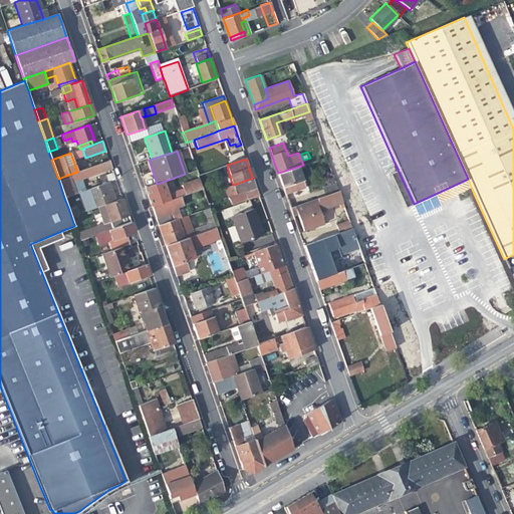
[(79,180),(111,168),(110,165),(108,161),(77,172),(68,175),(58,179),(64,198),(75,194),(71,183),(79,180)]
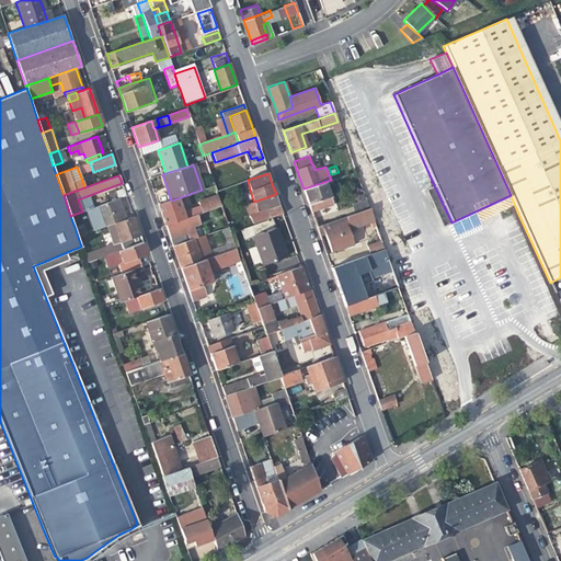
[(332,203),(325,185),(324,182),(304,189),(307,198),(311,210),(332,203)]
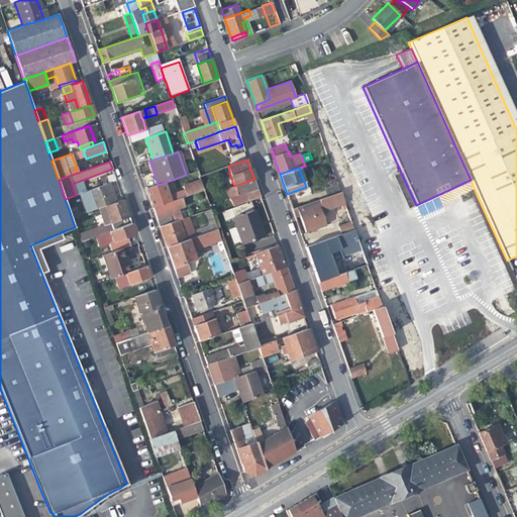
[(416,205),(400,171),(395,173),(413,212),(418,210),(416,205)]
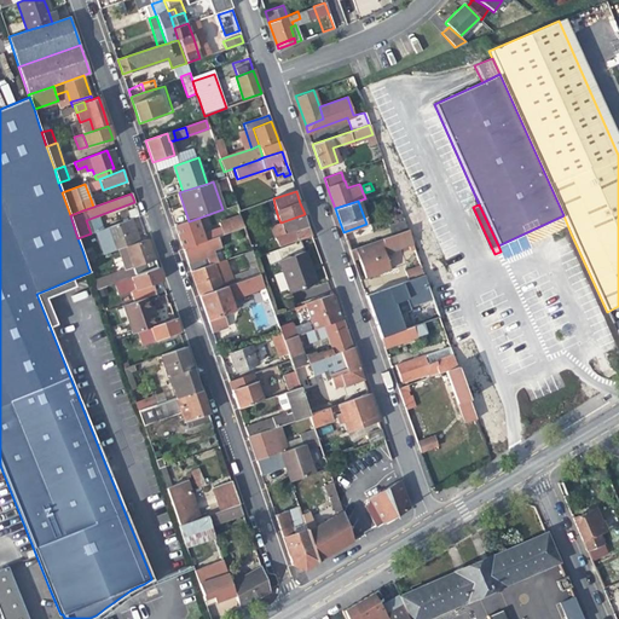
[(284,235),(276,237),(278,247),(291,242),(293,244),(312,237),(308,226),(305,214),(281,223),(284,235)]
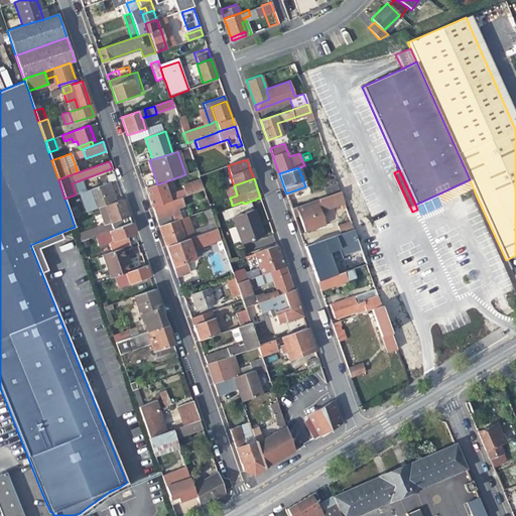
[(168,196),(163,182),(157,184),(146,188),(149,198),(152,207),(180,198),(203,189),(200,179),(183,184),(184,189),(168,196)]
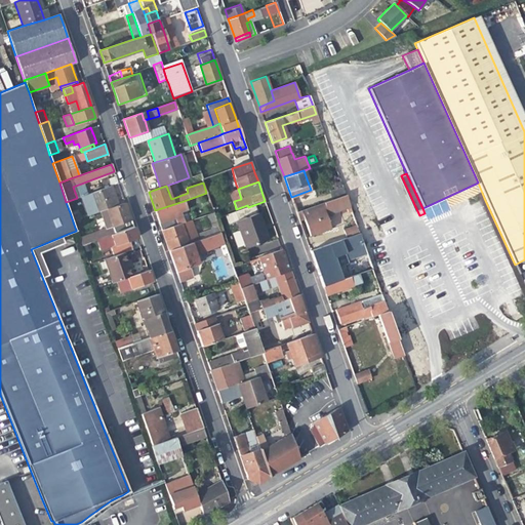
[(85,195),(81,184),(73,187),(77,198),(80,197),(85,195)]
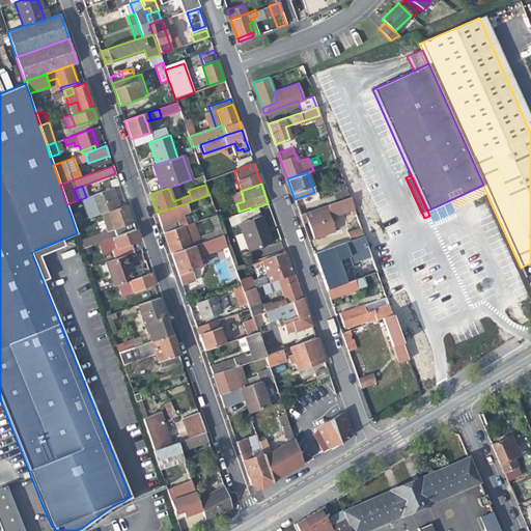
[(112,188),(86,197),(81,199),(88,218),(107,212),(118,207),(115,197),(112,188)]
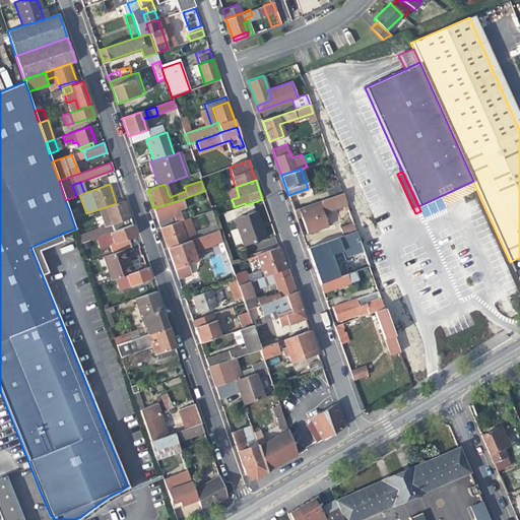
[(326,189),(329,197),(342,193),(339,185),(326,189)]
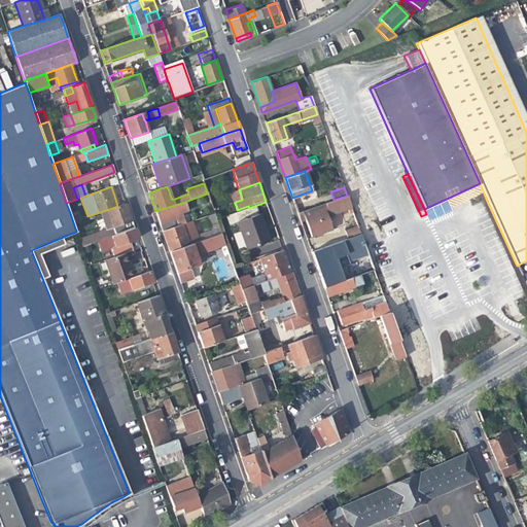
[(231,192),(235,202),(242,200),(239,189),(231,192)]
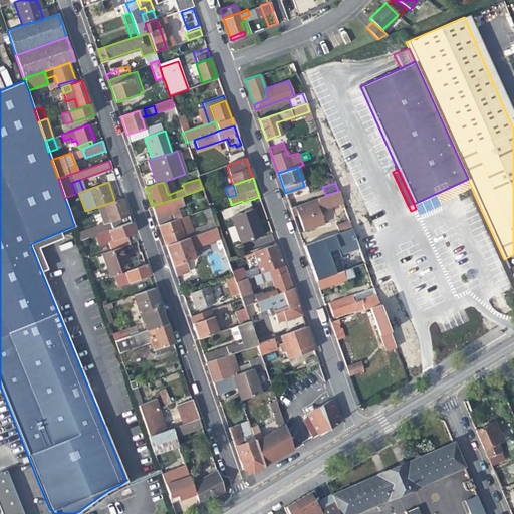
[(303,230),(322,223),(318,210),(317,207),(319,206),(319,207),(324,205),(325,208),(338,203),(342,202),(338,191),(325,195),(290,208),(293,215),(297,214),(300,221),(303,230)]
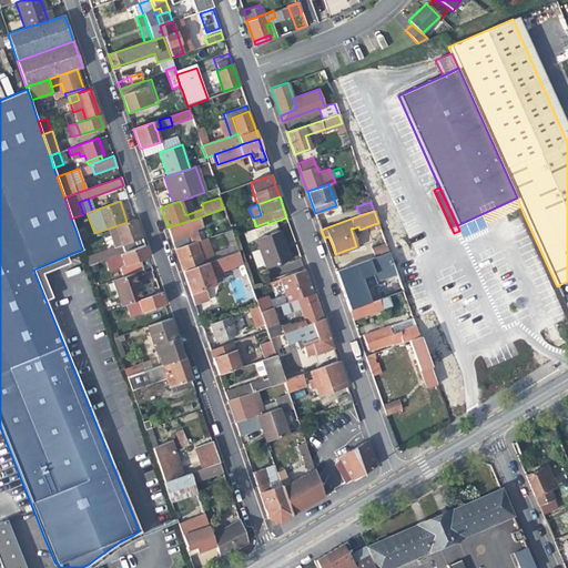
[(202,227),(199,217),(168,227),(171,237),(175,250),(192,244),(196,243),(200,242),(196,233),(192,235),(191,232),(202,227)]
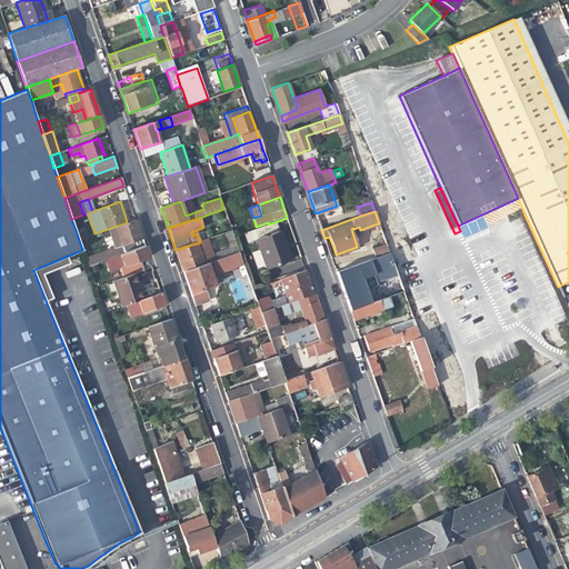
[(115,227),(121,246),(142,239),(138,229),(135,219),(127,222),(115,227)]
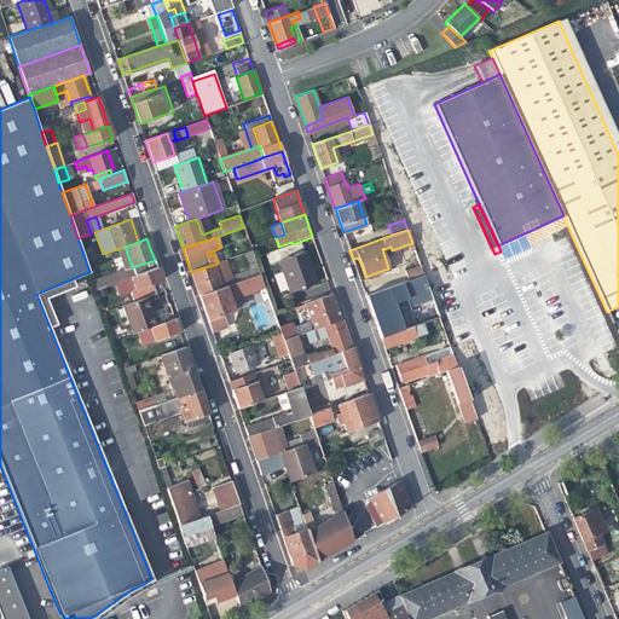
[(91,248),(82,250),(86,261),(94,258),(91,248)]
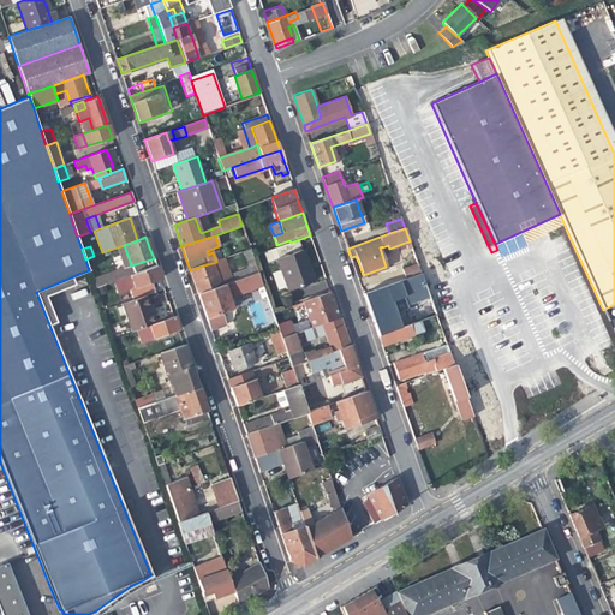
[(248,270),(219,280),(221,286),(224,285),(258,273),(252,256),(250,250),(242,252),(248,270)]
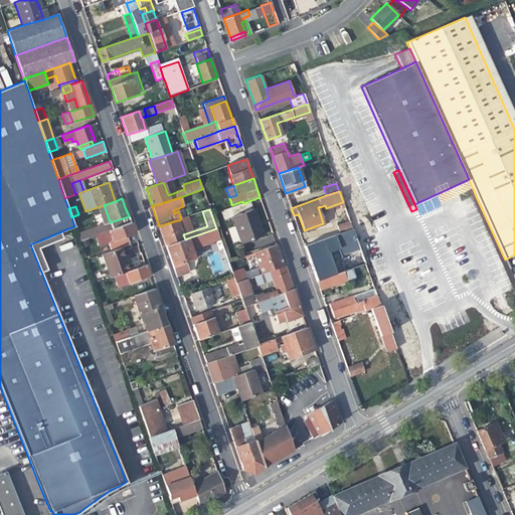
[(231,216),(234,226),(237,225),(243,242),(263,235),(258,223),(252,209),(231,216)]
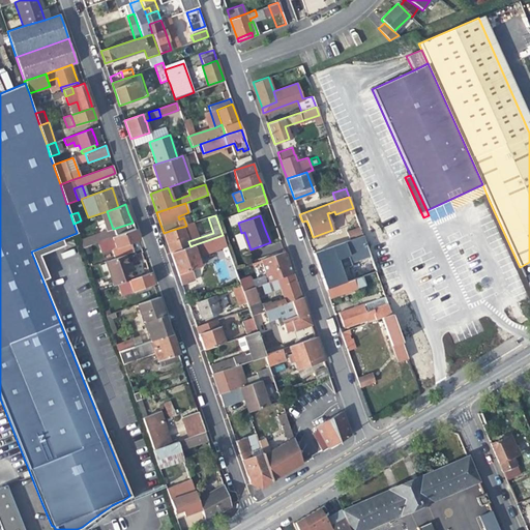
[(81,221),(74,224),(76,230),(80,228),(84,227),(81,221)]
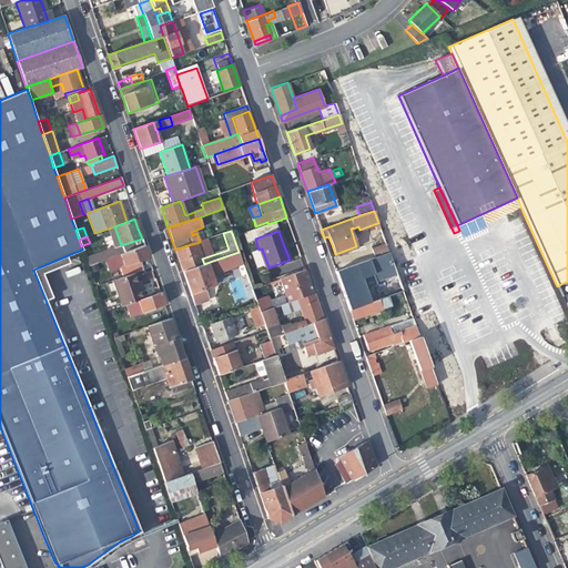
[(121,245),(123,253),(144,245),(142,239),(121,245)]
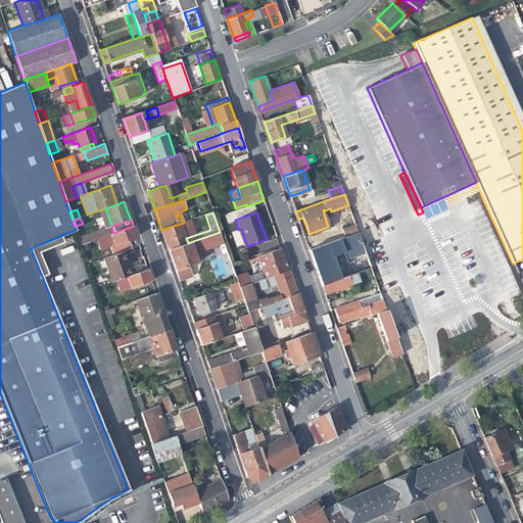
[(186,238),(182,227),(181,224),(177,225),(161,230),(165,242),(168,250),(188,243),(186,238)]
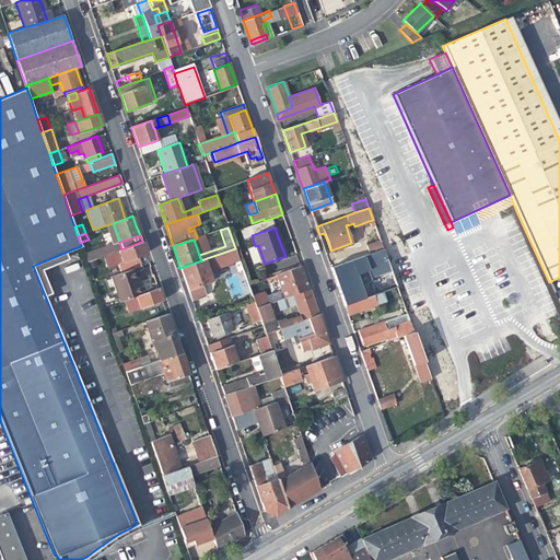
[(380,241),(366,245),(370,254),(383,249),(380,241)]
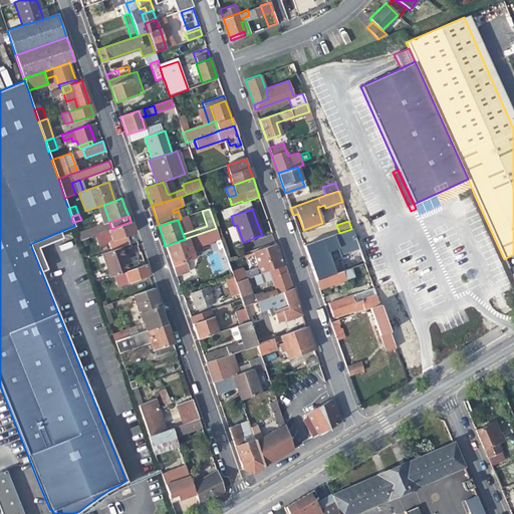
[(95,234),(108,230),(111,229),(109,222),(89,229),(92,235),(95,234)]
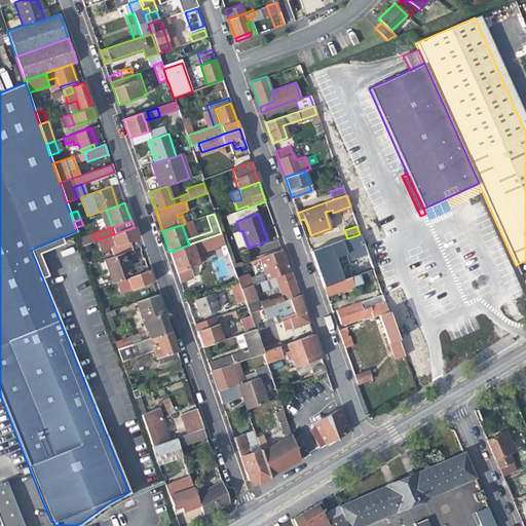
[(123,242),(137,238),(136,233),(134,227),(114,234),(111,235),(98,239),(101,250),(111,247),(114,256),(124,253),(126,252),(123,242)]
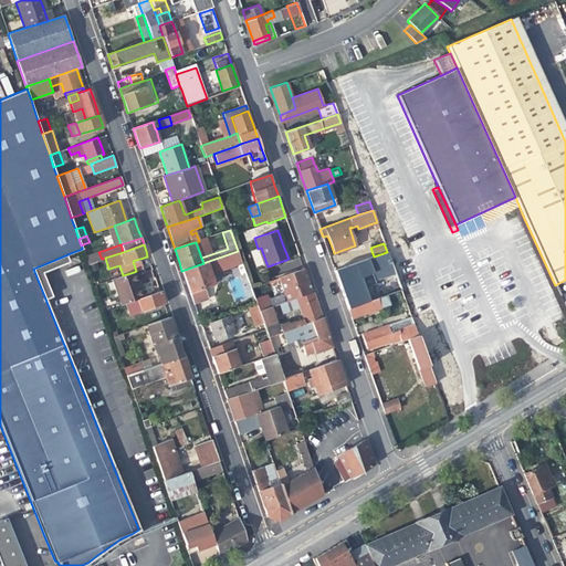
[(264,268),(268,266),(261,248),(258,249),(264,268)]
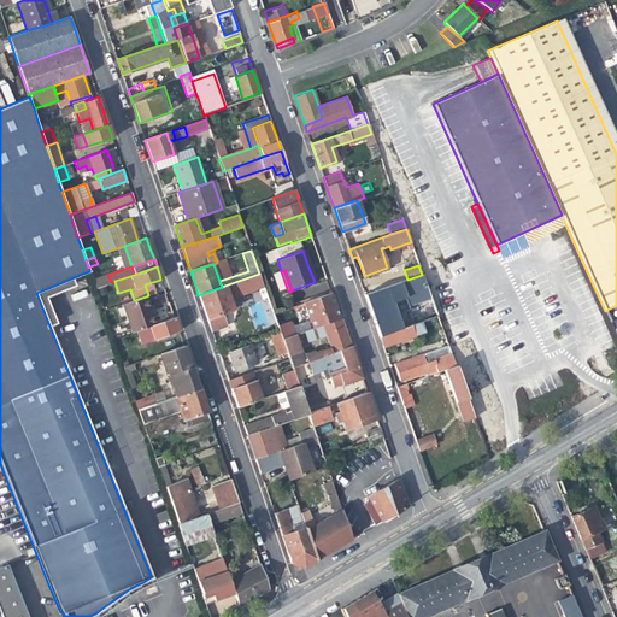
[(263,287),(259,274),(224,286),(229,299),(263,287)]
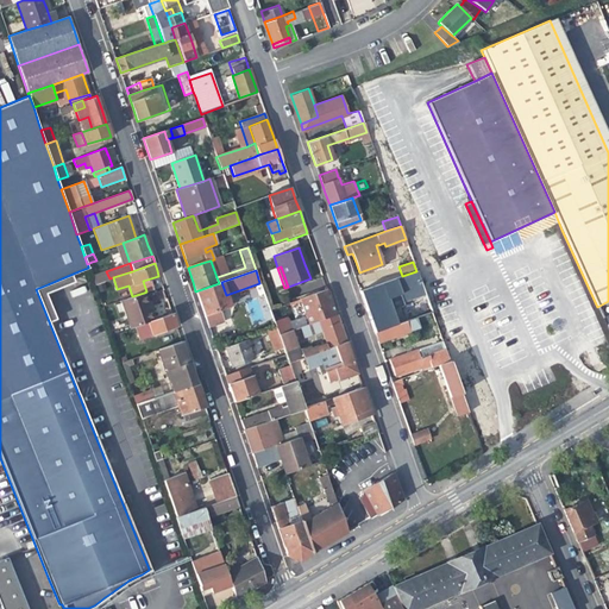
[(79,271),(48,284),(49,284),(54,287),(57,287),(63,287),(67,286),(70,283),(74,280),(76,276),(79,271)]
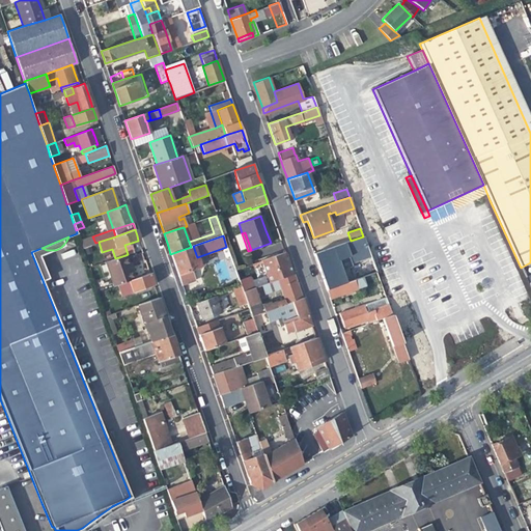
[(83,248),(95,243),(92,236),(79,241),(81,248),(83,248)]
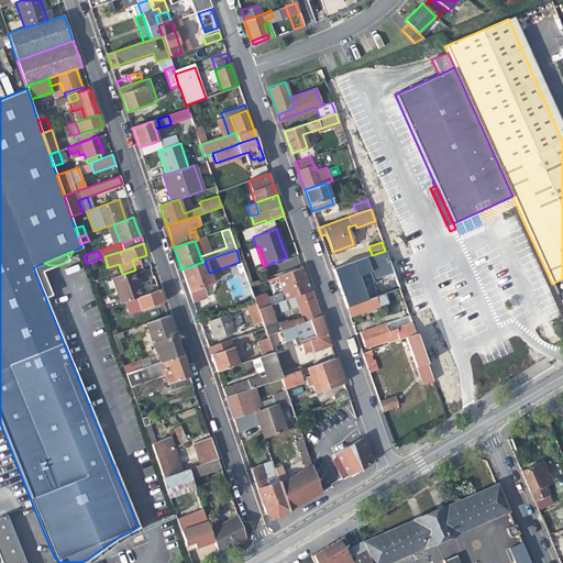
[(209,273),(205,261),(202,262),(180,269),(188,290),(192,301),(207,297),(202,285),(212,282),(209,273)]
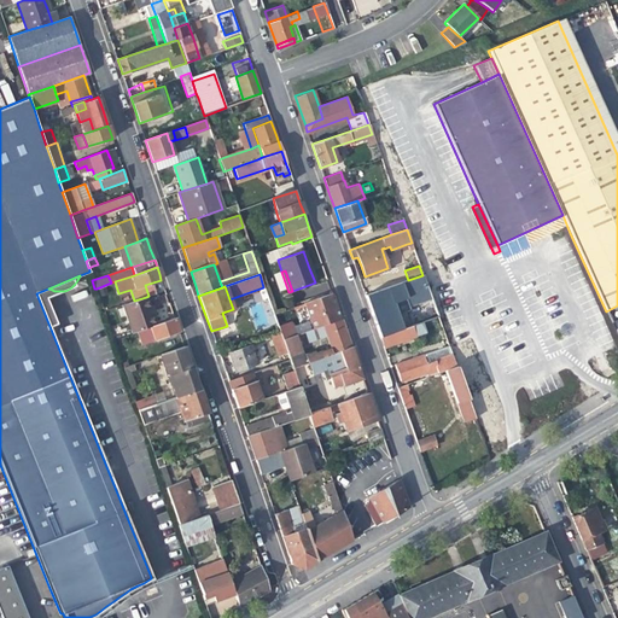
[(303,303),(313,330),(322,326),(340,320),(337,309),(332,293),(303,303)]
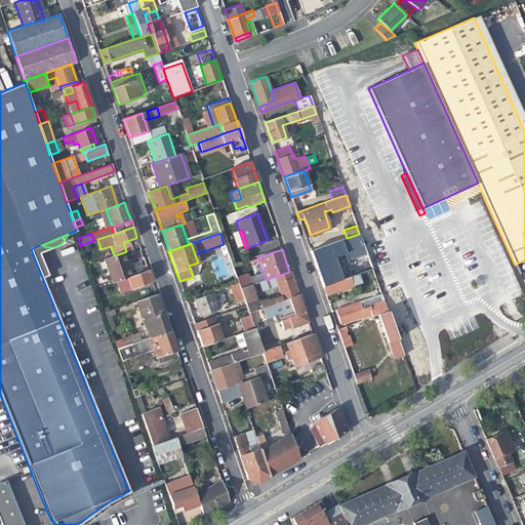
[(111,282),(116,281),(126,277),(132,275),(128,263),(124,252),(114,255),(104,259),(103,259),(111,282)]
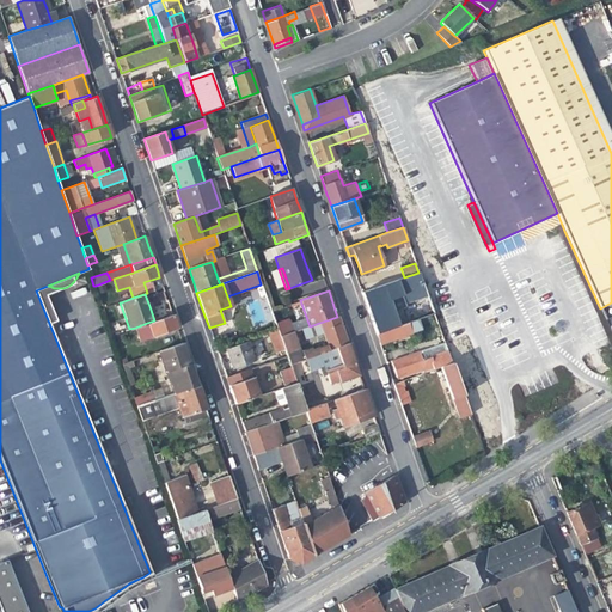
[(152,337),(177,329),(175,322),(172,314),(154,320),(147,323),(152,337)]
